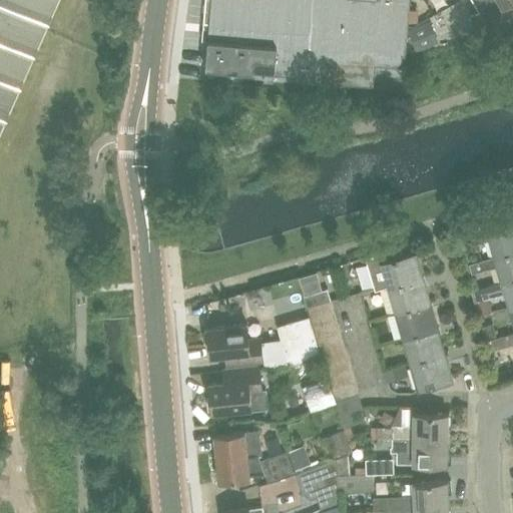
[(0,0),(0,130),(57,0),(0,0)]
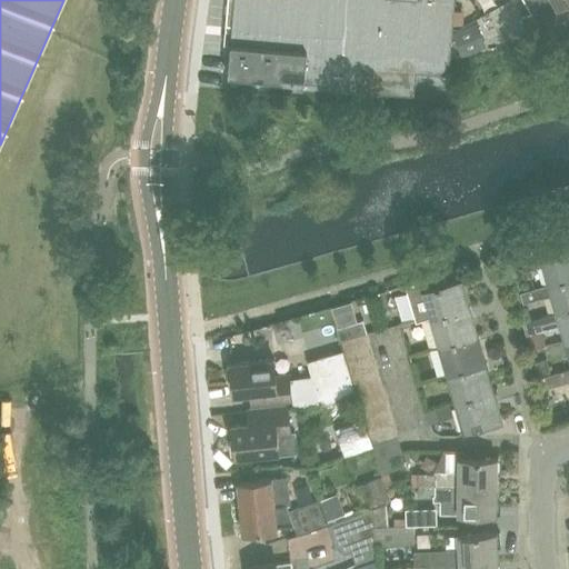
[(233,0),(232,25),(226,23),(225,43),(230,45),(227,75),(337,83),(336,88),(355,89),(357,66),(413,70),(411,95),(445,97),(453,0),(233,0)]
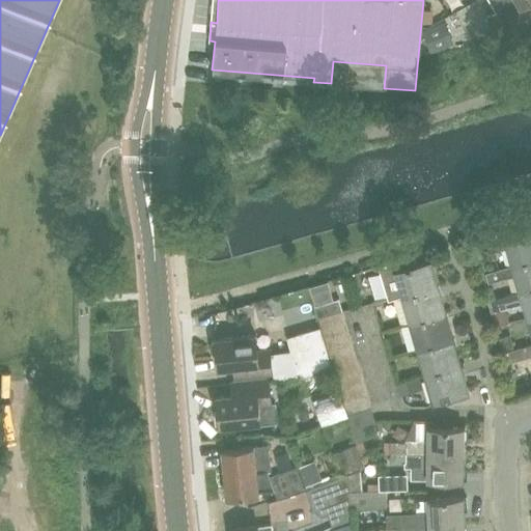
[(495,12),(487,15),(490,27),(519,21),(515,7),(520,5),(529,0),(501,0),(507,9),(495,12)]
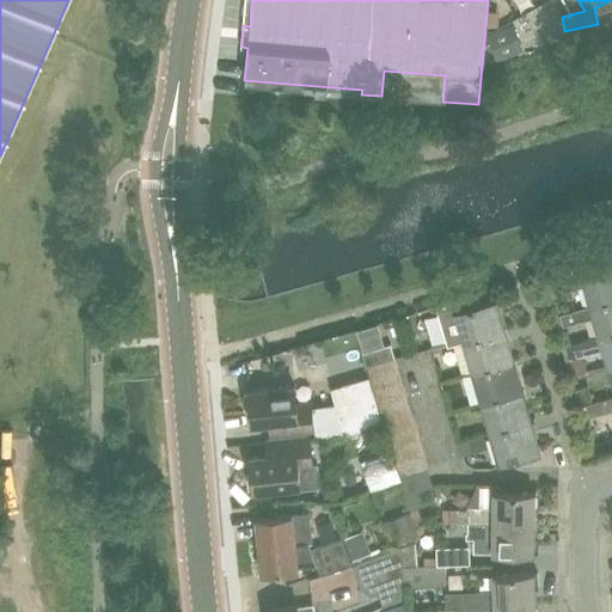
[(510,29),(488,37),(496,59),(496,61),(519,53),(510,29)]
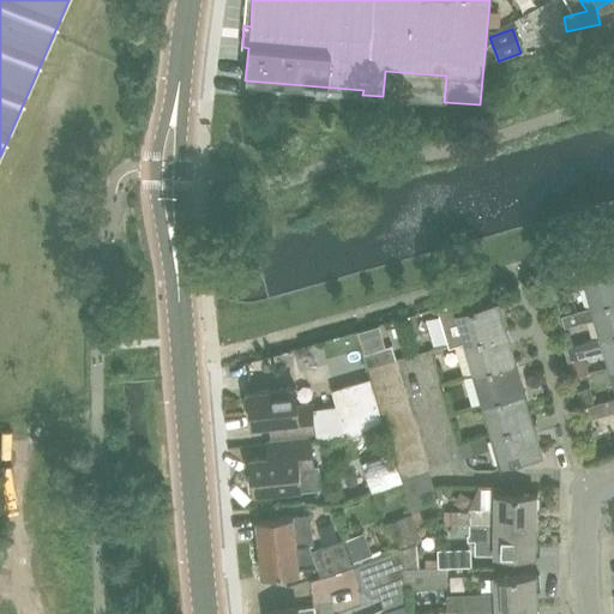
[(613,299),(613,257),(607,259),(609,268),(584,275),(593,306),(613,299)]
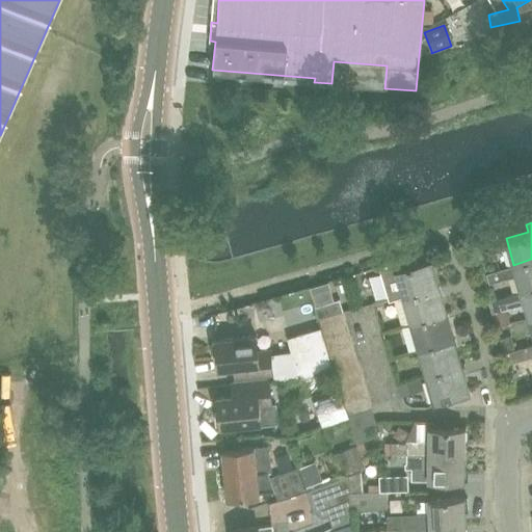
[(439,287),(430,260),(417,264),(415,258),(379,268),(389,300),(403,296),(439,287)]
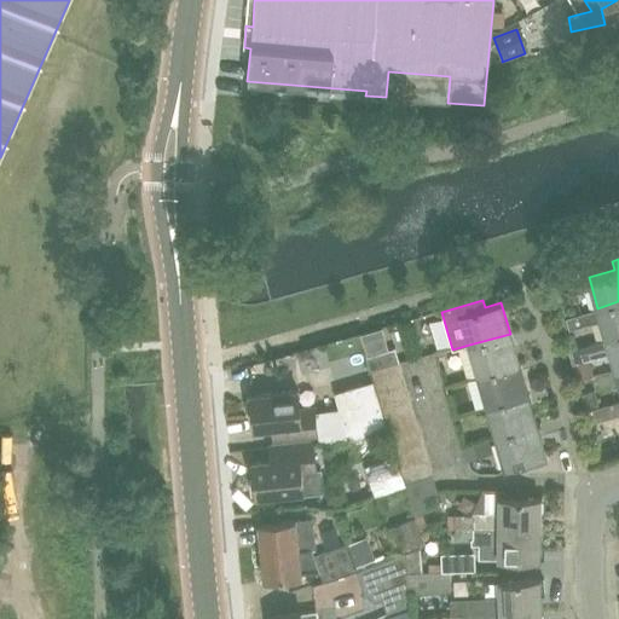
[(618,301),(597,308),(599,310),(566,319),(570,331),(601,322),(607,339),(618,334),(618,301)]
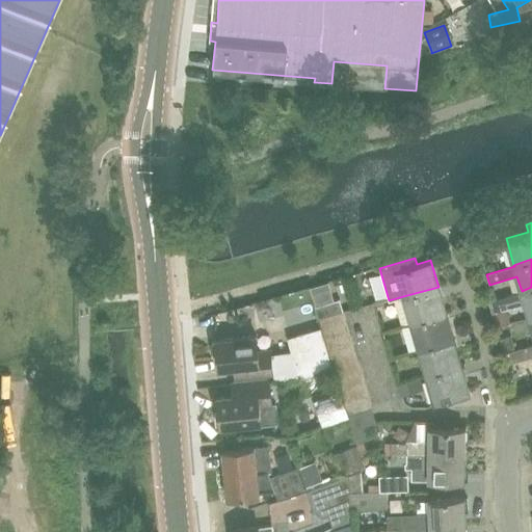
[(310,287),(309,287),(315,307),(330,301),(324,283),(310,287)]
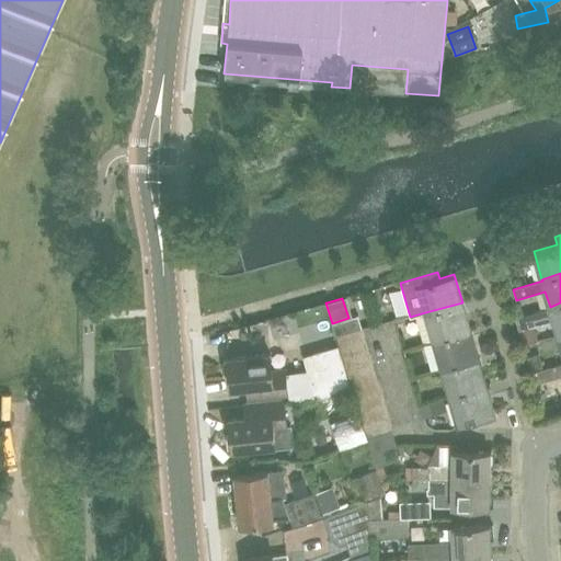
[(470,330),(462,302),(425,312),(434,341),(470,330)]
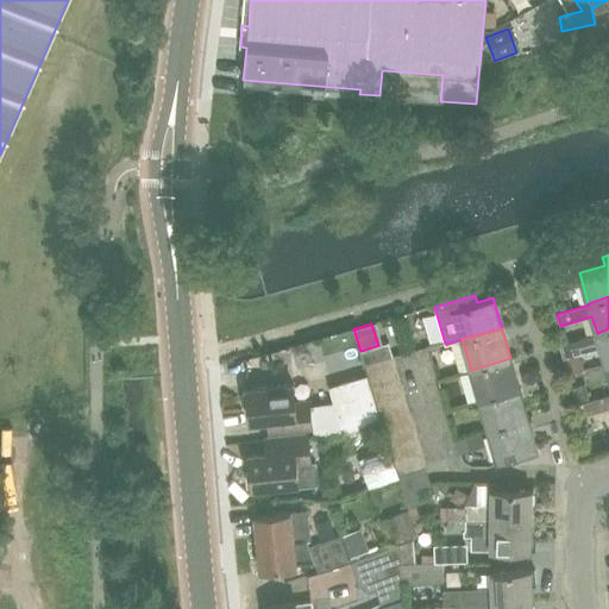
[(608,362),(608,328),(597,333),(597,334),(565,343),(569,355),(601,346),(606,363),(608,362)]
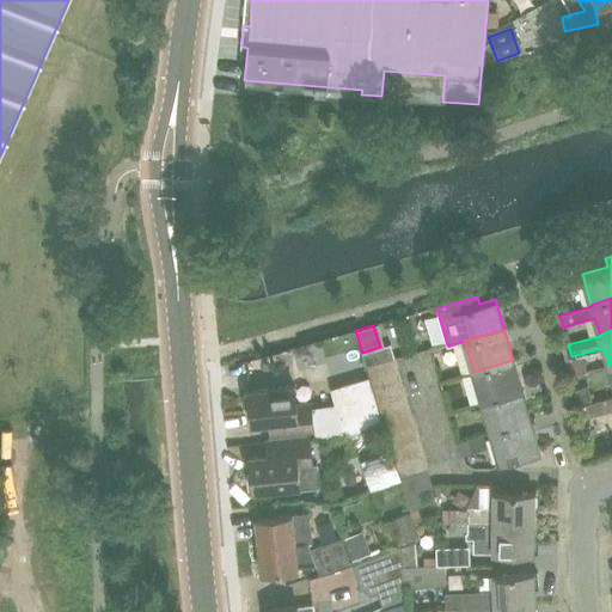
[(380,347),(362,353),(367,367),(395,359),(390,344),(380,347)]
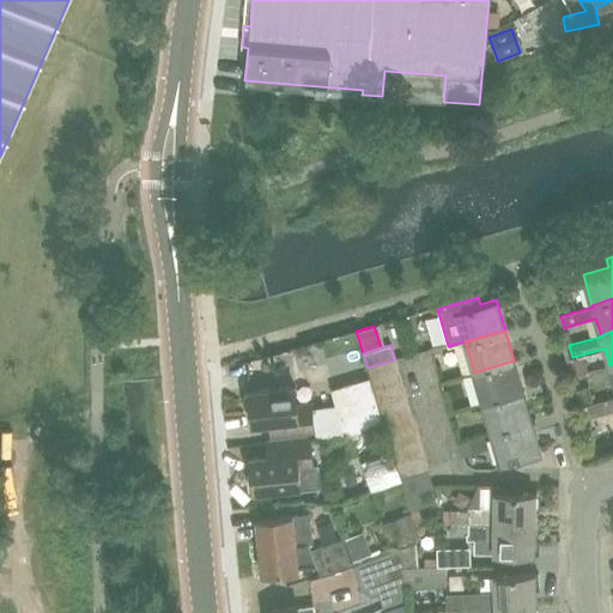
[(371,382),(400,374),(395,359),(368,368),(371,381),(371,382)]
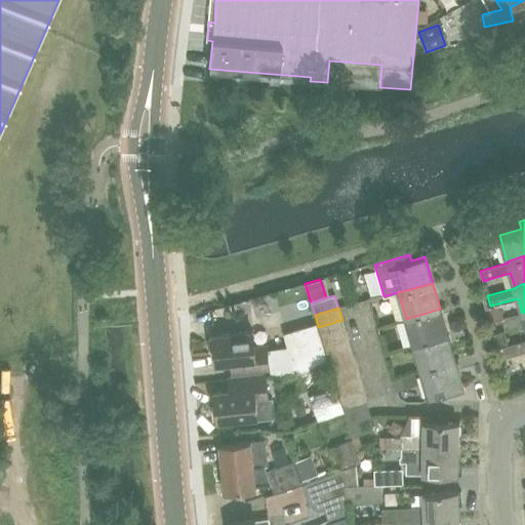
[(448,334),(440,309),(406,319),(413,345),(448,334)]
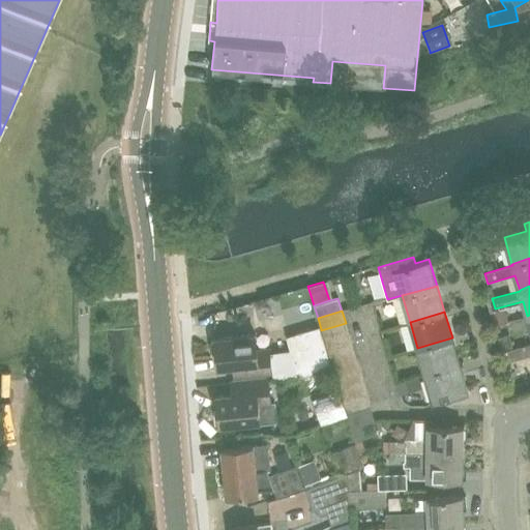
[(311,316),(294,318),(296,329),(313,326),(311,316)]
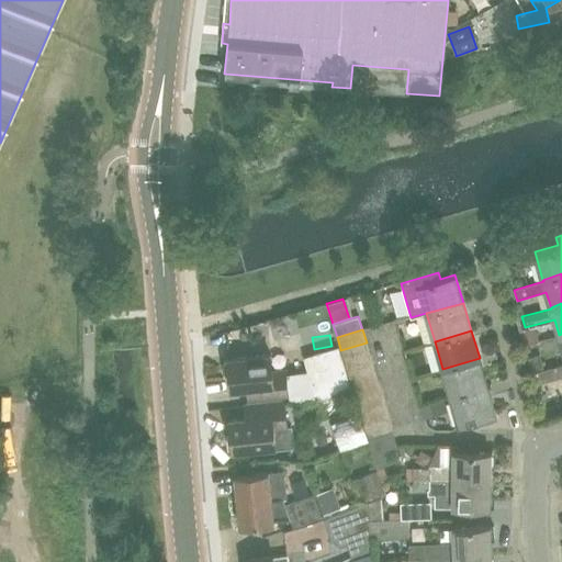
[(370,355),(367,343),(340,350),(345,363),(370,355)]
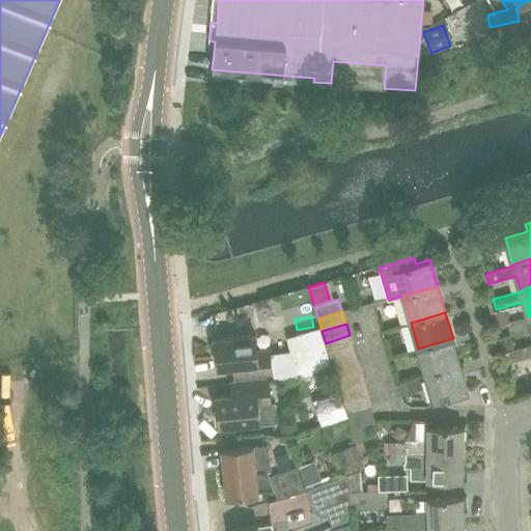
[(334,370),(333,367),(329,355),(326,343),(322,331),(322,330),(290,339),(295,354),(302,376),(334,370)]
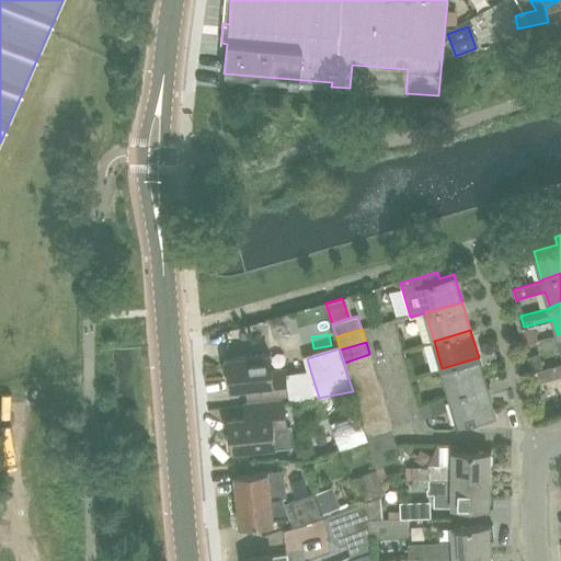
[(374,367),(369,354),(344,363),(347,375),(374,367)]
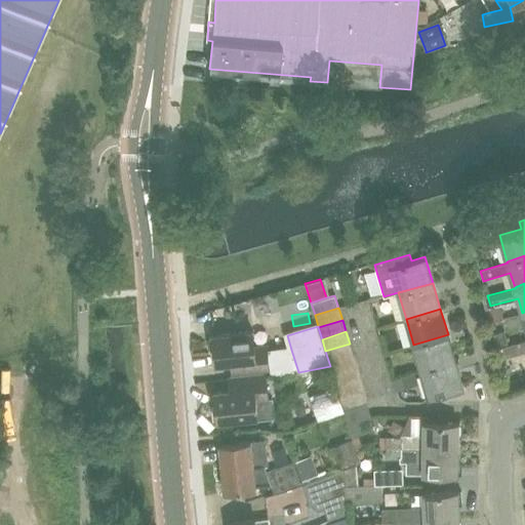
[(503,331),(493,334),(496,347),(507,344),(503,331)]
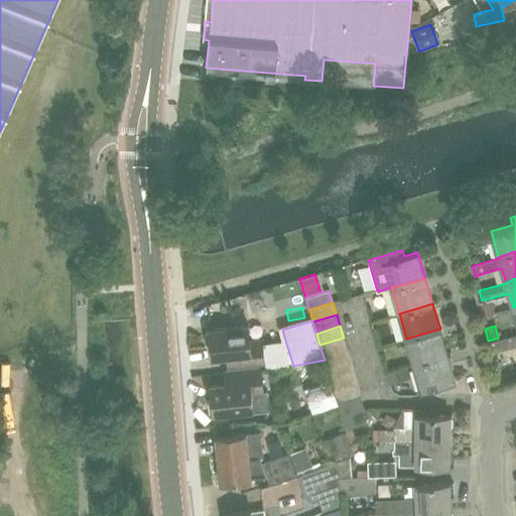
[(293,366),(286,344),(261,346),(260,341),(248,342),(247,327),(209,330),(209,331),(206,332),(207,344),(211,344),(212,357),(227,355),(228,367),(263,364),(263,363),(269,362),(269,367),(293,366)]
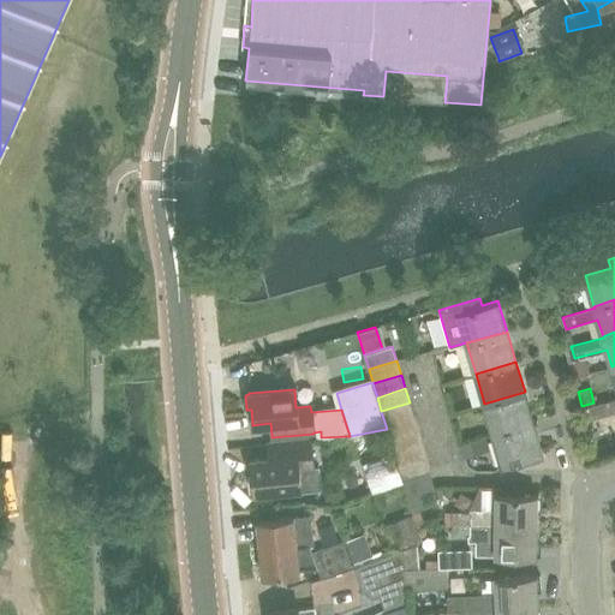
[(533,422),(525,392),(484,404),(494,434),(533,422)]
